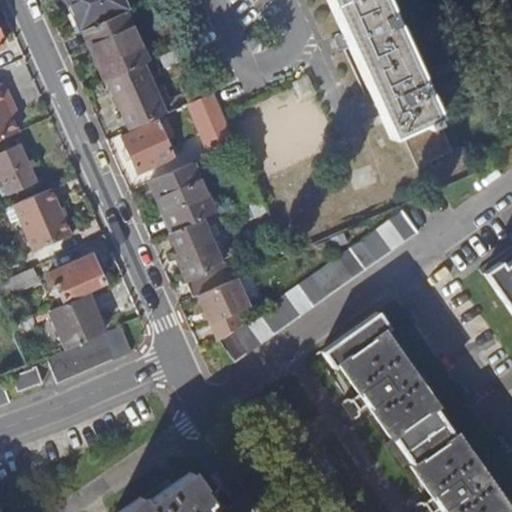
[(67,0),(81,31),(83,31),(124,12),(125,12),(120,0),(67,0)]
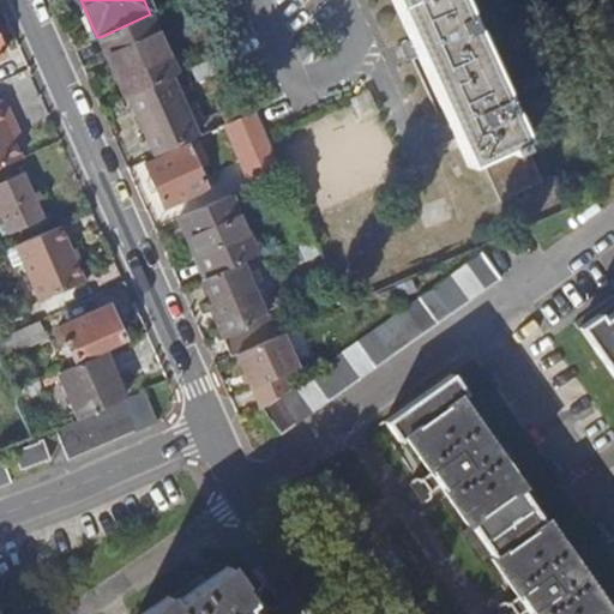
[(458,0),(390,0),(467,167),(480,160),(498,203),(541,184),(522,142),(523,142),(458,0)]
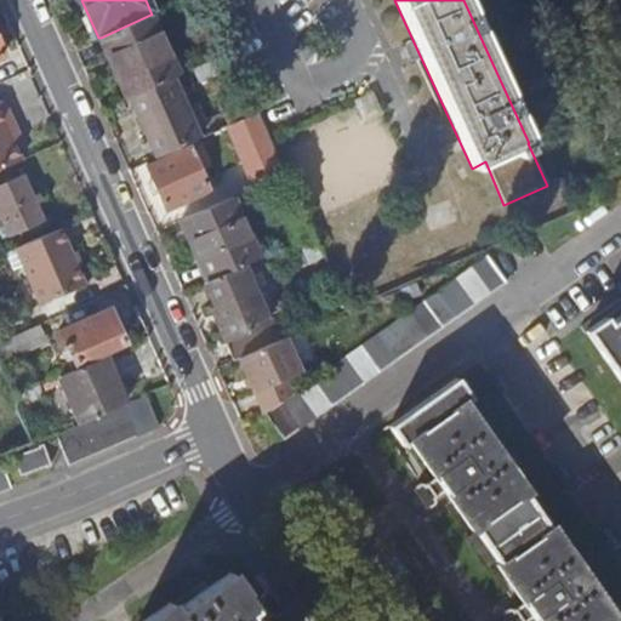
[(129,97),(172,78),(177,75),(151,15),(101,38),(127,97),(129,97)]
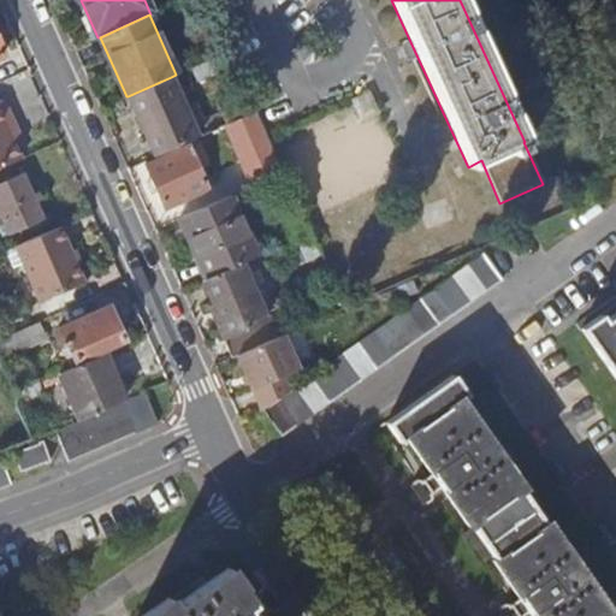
[(224,70),(218,55),(191,67),(199,81),(224,70)]
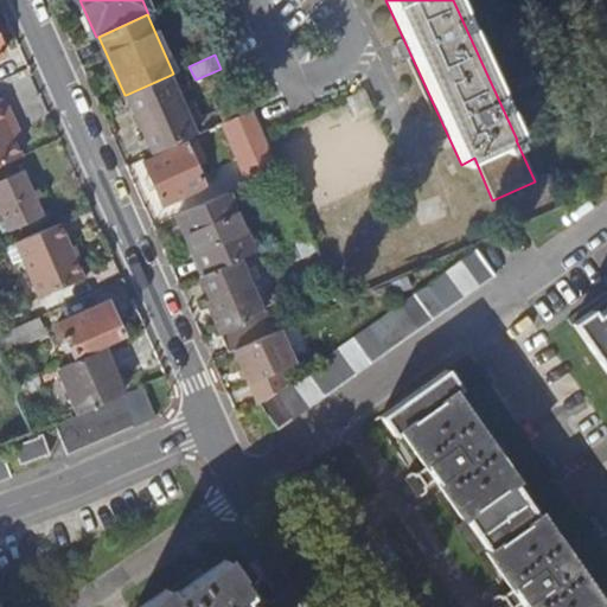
[(153,155),(216,126),(210,113),(199,117),(195,104),(184,109),(168,76),(126,95),(153,155)]
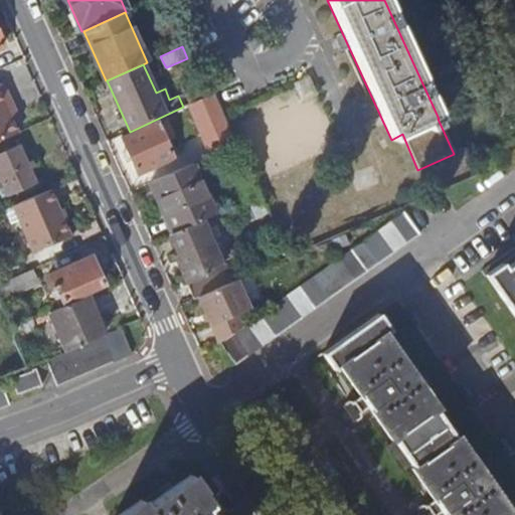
[(5,82),(0,84),(0,142),(21,133),(14,117),(8,106),(14,103),(5,82)]
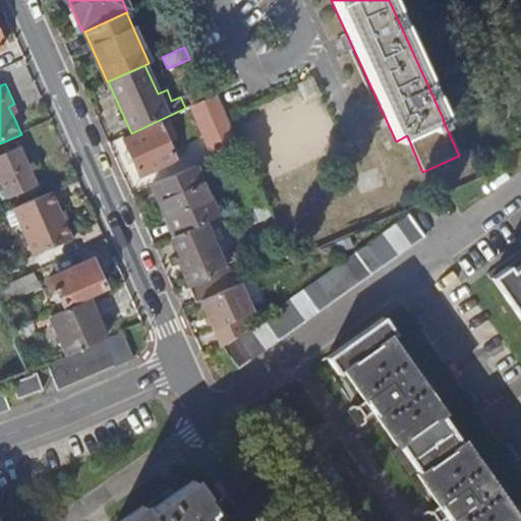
[(208,102),(221,129),(229,126),(216,99),(208,102)]
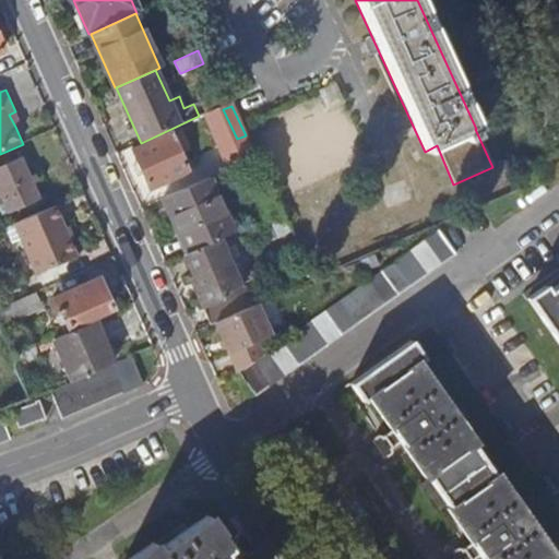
[(222,145),(237,139),(223,109),(209,117),(222,145)]
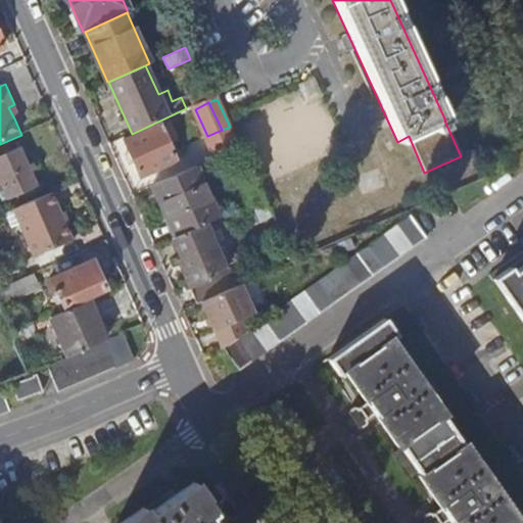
[(19,116),(14,104),(8,107),(14,119),(19,116)]
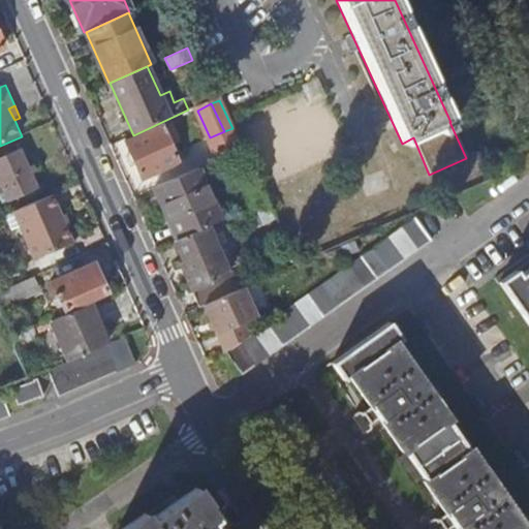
[(179,163),(161,125),(126,142),(143,179),(179,163)]
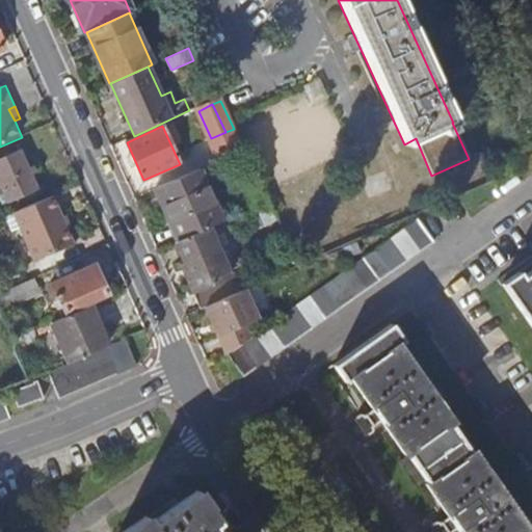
[(230,142),(225,132),(211,138),(215,149),(230,142)]
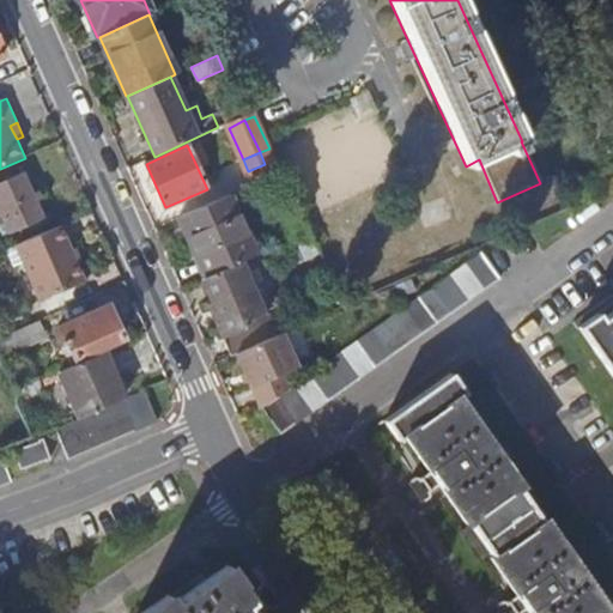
[(0,212),(8,234),(43,218),(24,175),(0,184),(0,212)]
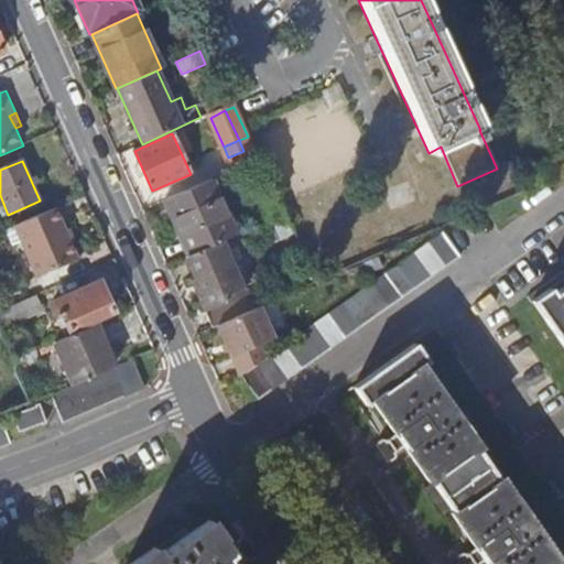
[(191,253),(219,242),(235,235),(210,180),(164,199),(180,235),(177,236),(179,238),(183,237),(191,253)]
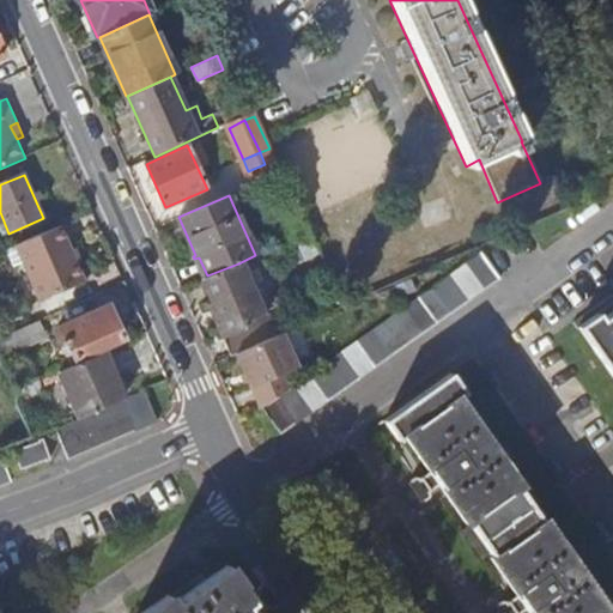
[(62,226),(18,246),(43,299),(86,280),(62,226)]
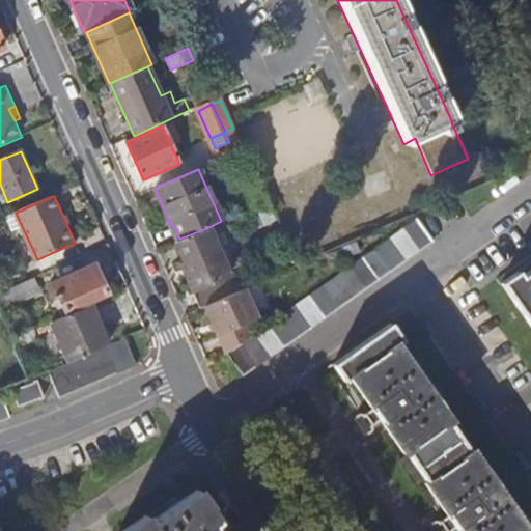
[(271,219),(274,218),(267,201),(254,207),(269,238),(277,233),(271,219)]
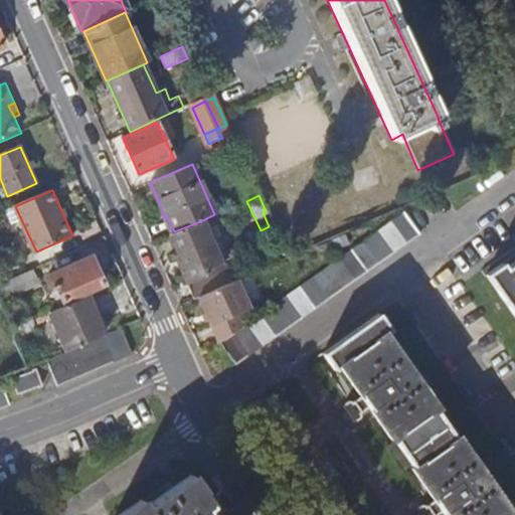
[(242,325),(220,340),(235,363),(419,232),(404,211),(242,325)]
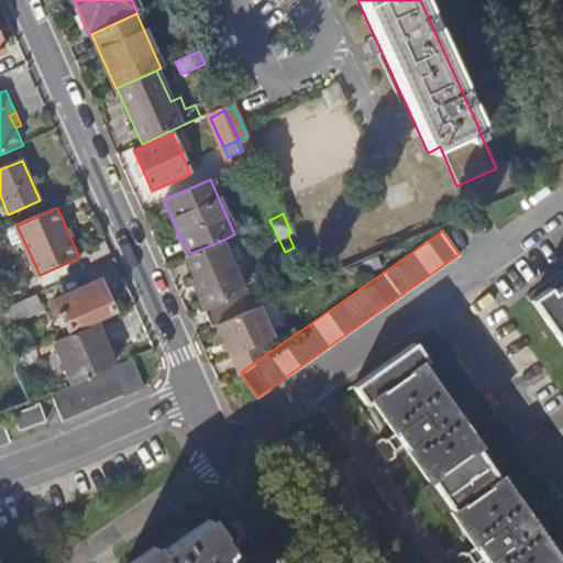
[(257,305),(262,302),(254,287),(242,293),(219,242),(190,253),(187,255),(196,278),(195,279),(199,290),(197,291),(211,324),(214,323),(257,305)]
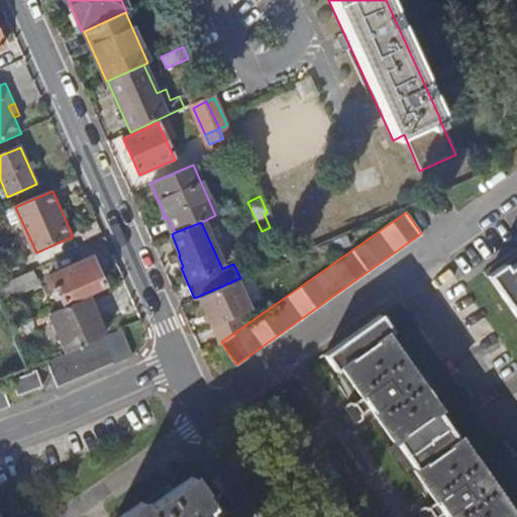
[(53,277),(59,291),(65,290),(70,301),(105,286),(97,270),(93,271),(89,261),(53,277)]
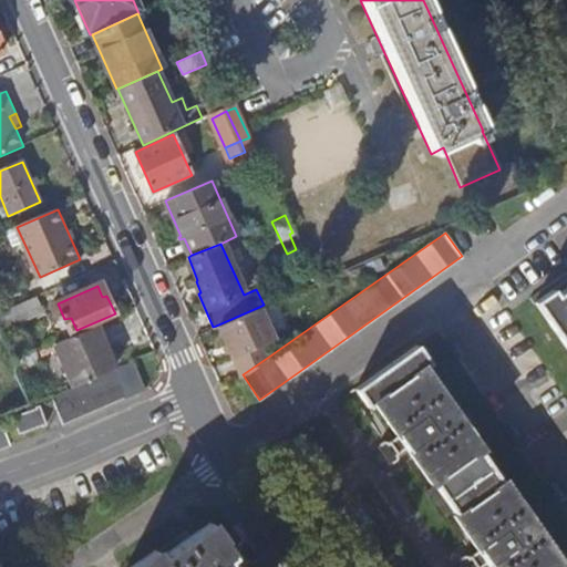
[(553,290),(535,303),(566,347),(566,288),(557,296),(553,290)]
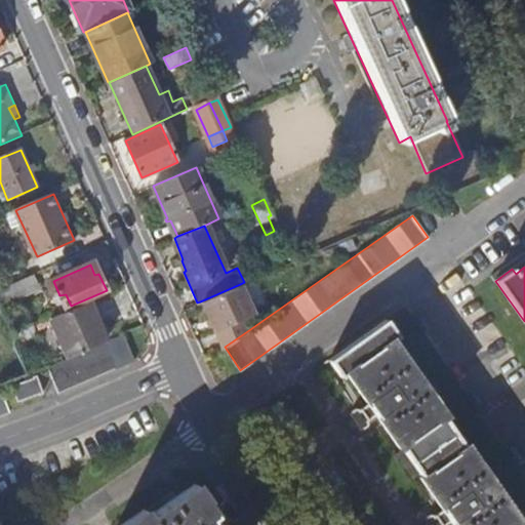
[(31,276),(0,290),(0,307),(2,312),(16,306),(13,298),(37,289),(31,276)]
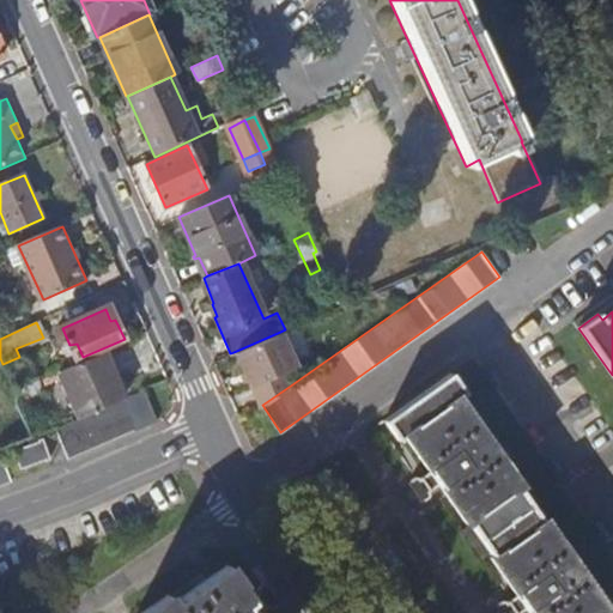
[(280,332),(234,352),(258,408),(262,405),(289,387),(283,372),(296,366),(280,332)]
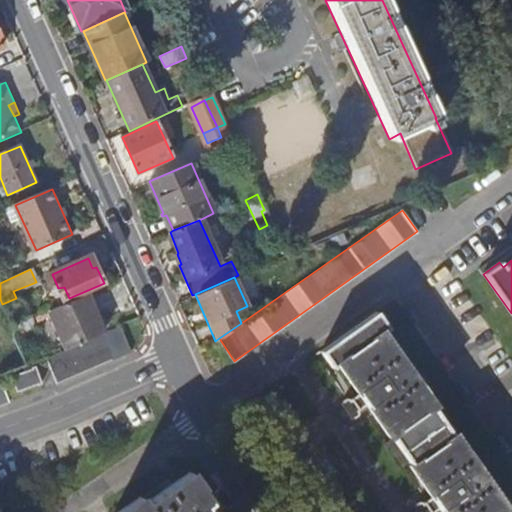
[(49,310),(66,349),(81,343),(103,333),(86,293),(49,310)]
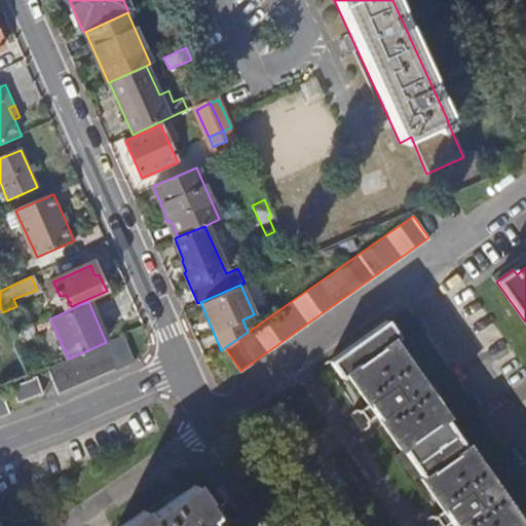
[(348,352),(331,364),(343,380),(347,377),(401,451),(404,449),(425,479),(422,481),(454,525),(520,525),(522,524),(467,448),(465,450),(444,420),(447,418),(393,344),(400,340),(387,324),(348,352)]
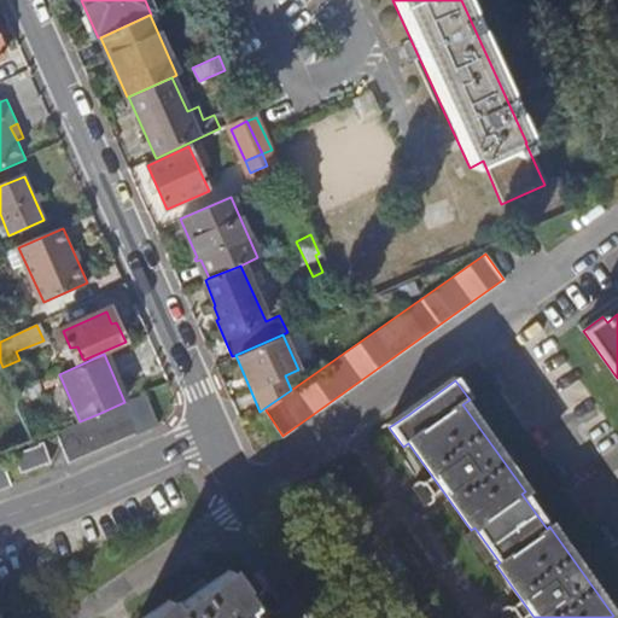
[(144,394),(56,435),(68,464),(158,424),(144,394)]
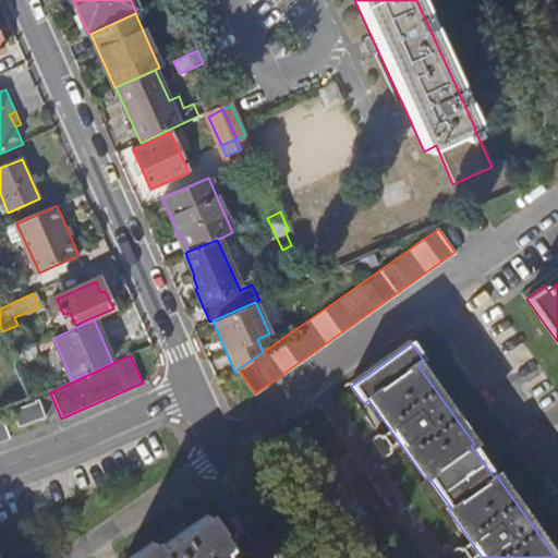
[(37,399),(11,410),(17,425),(38,417),(40,421),(46,417),(37,399)]
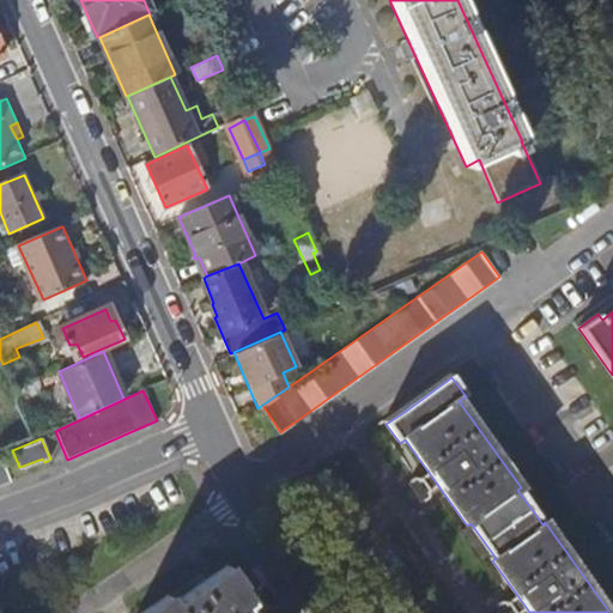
[(0,484),(12,480),(0,451),(0,484)]
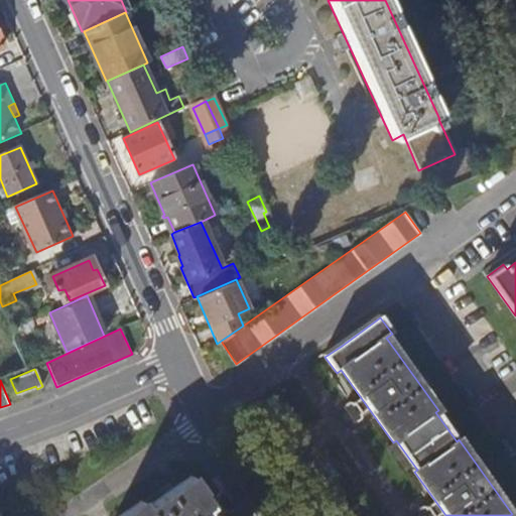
[(218,515),(200,490),(202,489),(191,475),(146,506),(142,499),(118,515),(218,515)]
